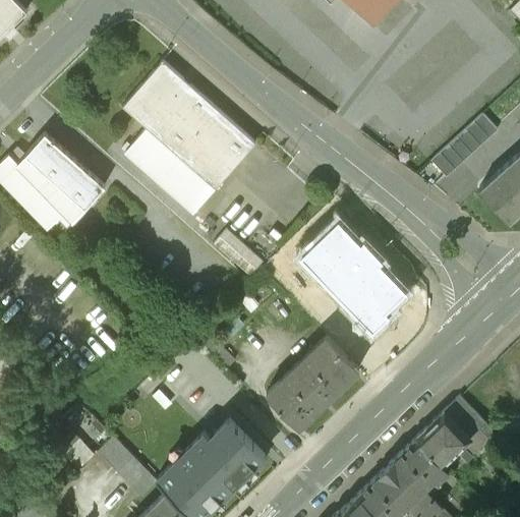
[(12,0),(0,0),(0,39),(26,14),(12,0)]
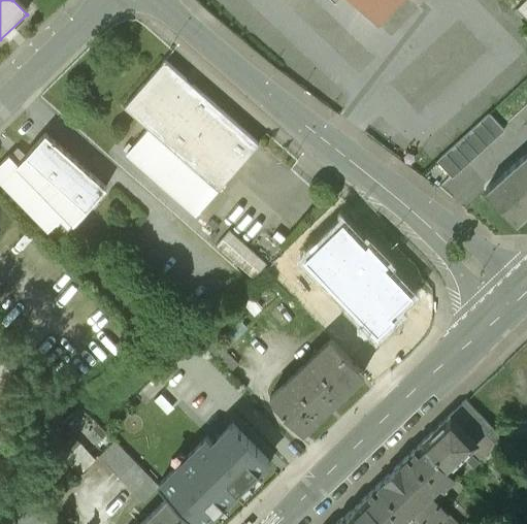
[(347,0),(375,27),(401,0),(347,0)]
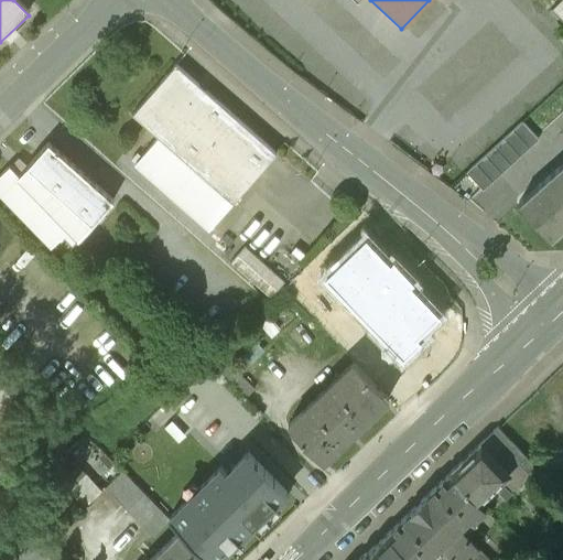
[(275,157),(175,68),(131,118),(158,141),(134,168),(209,234),(275,157)]
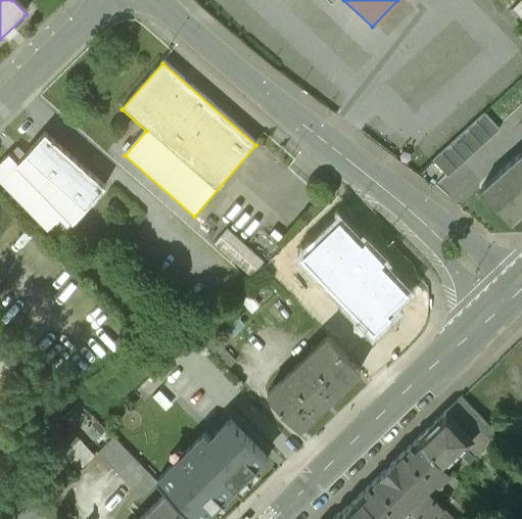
[(483,115),(432,163),(447,180),(499,133),(483,115)]
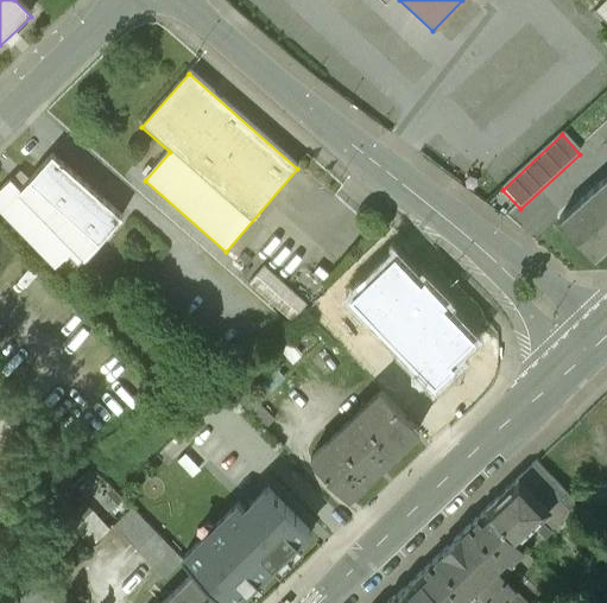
[(122,220),(51,158),(20,194),(10,183),(0,192),(0,215),(55,271),(68,258),(78,268),(122,220)]
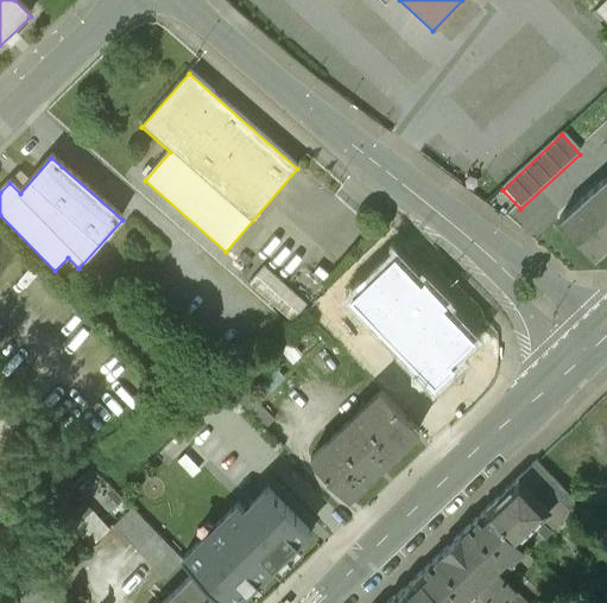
[(606,179),(560,221),(593,260),(606,247),(606,179)]
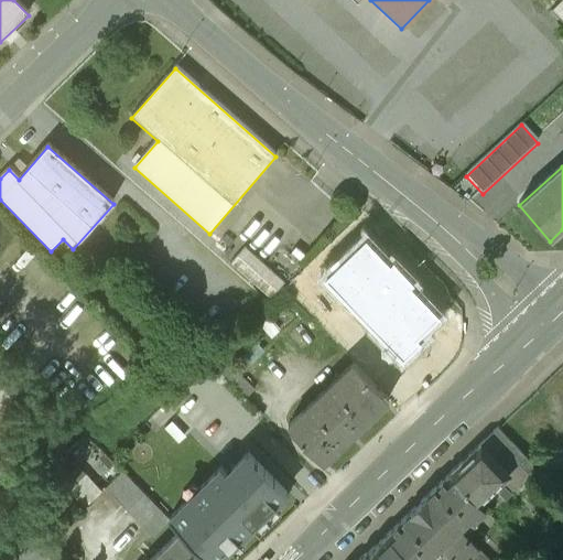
[(389,265),(365,239),(323,279),(402,361),(420,343),(417,338),(439,316),(410,287),(413,283),(392,261),(389,265)]
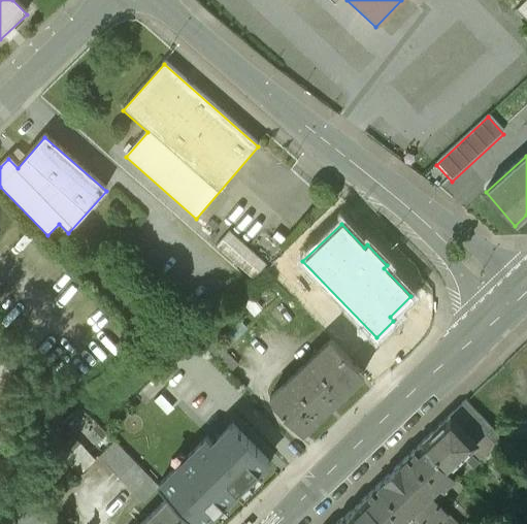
[(331,341),(270,400),(301,434),(362,377),(331,341)]
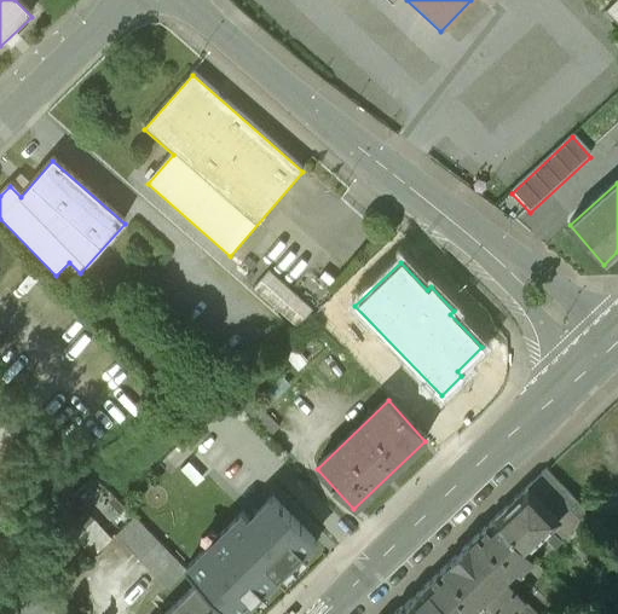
[(588,516),(547,471),(526,491),(559,523),(570,513),(581,523),(588,516)]
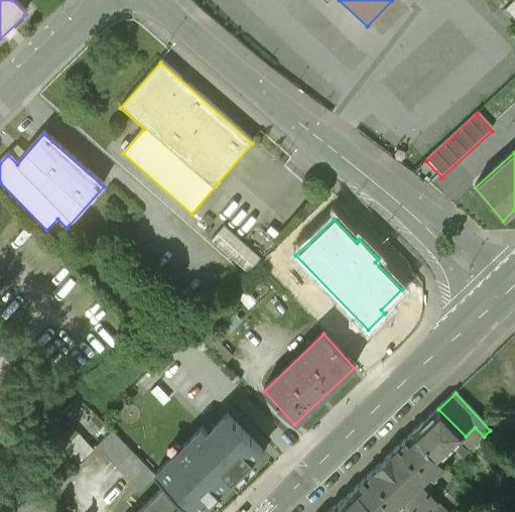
[(438,409),(411,435),(437,463),(466,436),(438,409)]
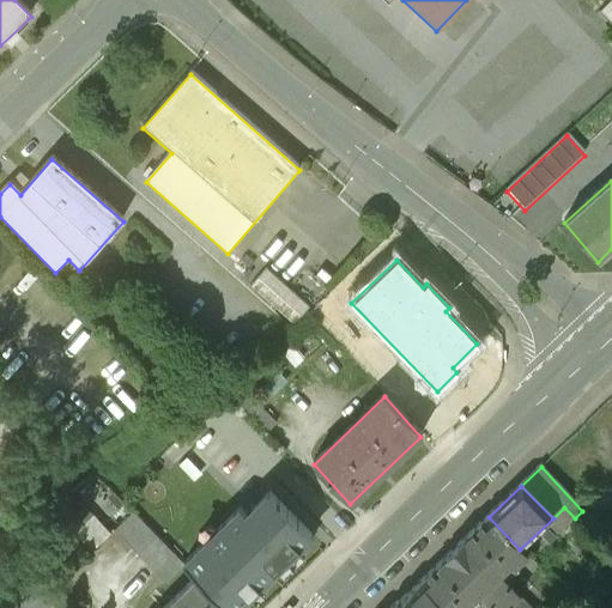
[(183,567),(197,581),(224,607),(241,607),(311,539),(268,496),(246,518),(240,511),(183,567)]
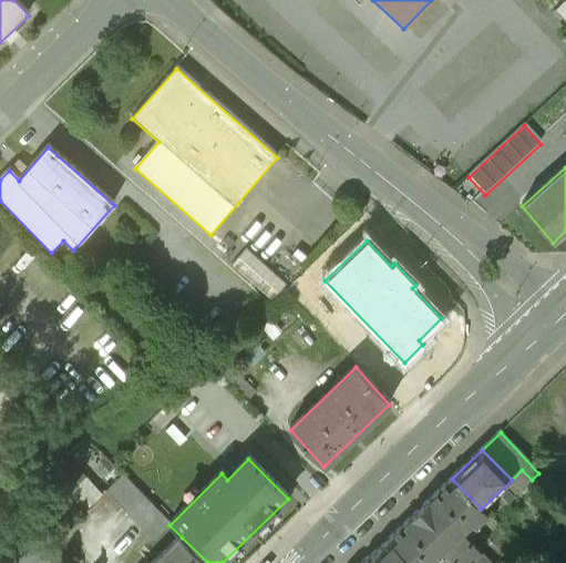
[(452,479),(420,510),(469,562),(473,562),(481,555),(461,535),(472,524),(474,528),(486,515),(481,509),(452,479)]
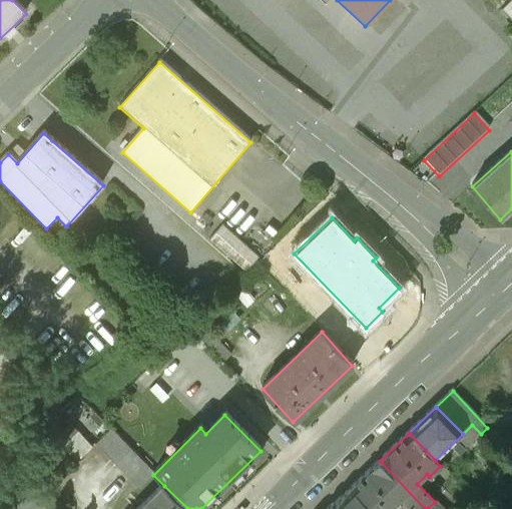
[(424,508),(380,461),(351,489),(370,508),(392,508),(401,499),(410,508),(424,508)]
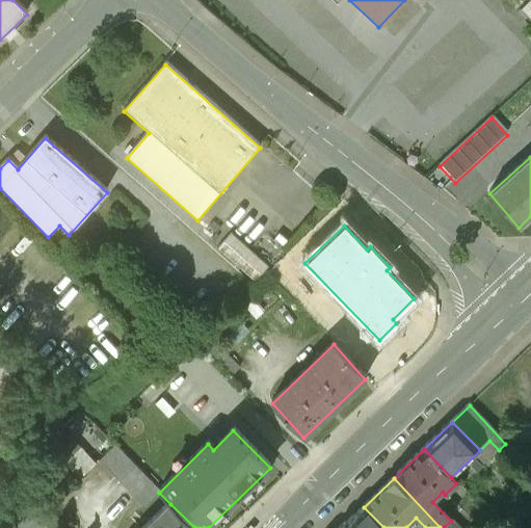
[(194,527),(170,504),(145,527),(194,527)]
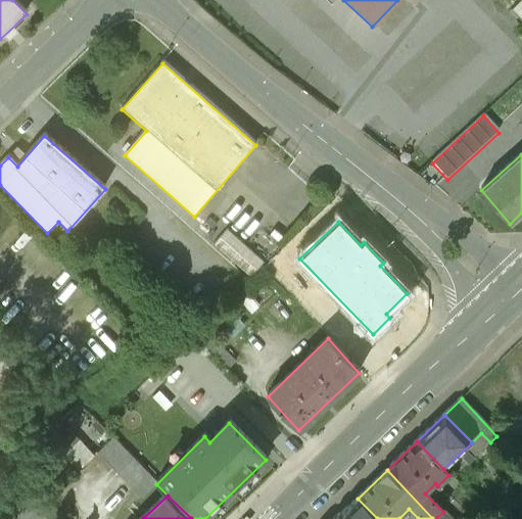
[(377,518),(358,499),(336,518),(377,518)]
